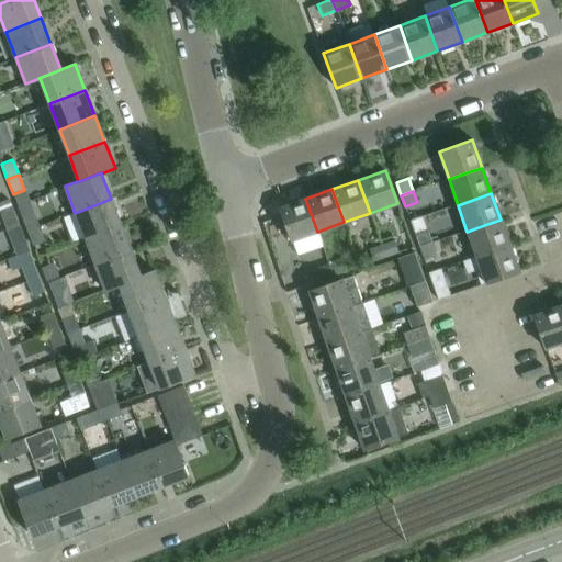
[(0,201),(0,214),(6,229),(19,225),(8,199),(0,201)]
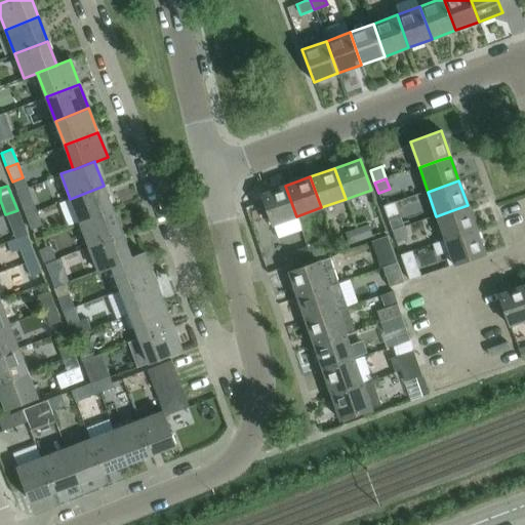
[(113,210),(104,186),(70,199),(79,223),(113,210)]
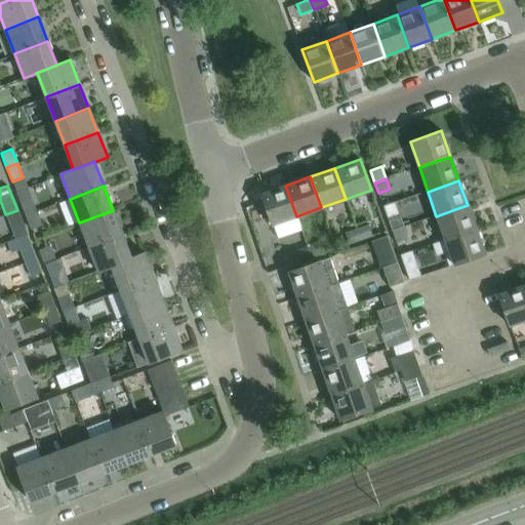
[(296,216),(285,186),(261,194),(272,225),(296,216)]
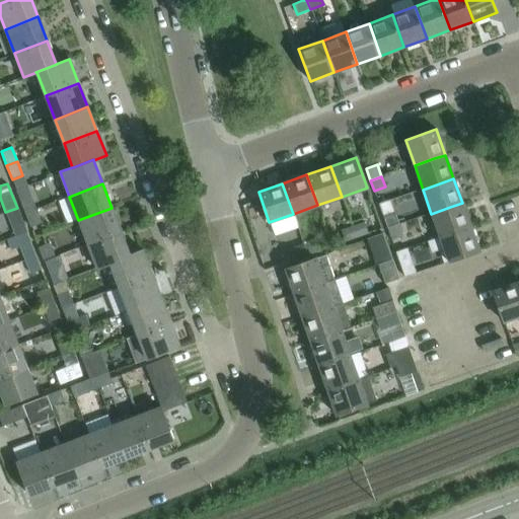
[(19,199),(25,214),(35,210),(30,195),(19,199)]
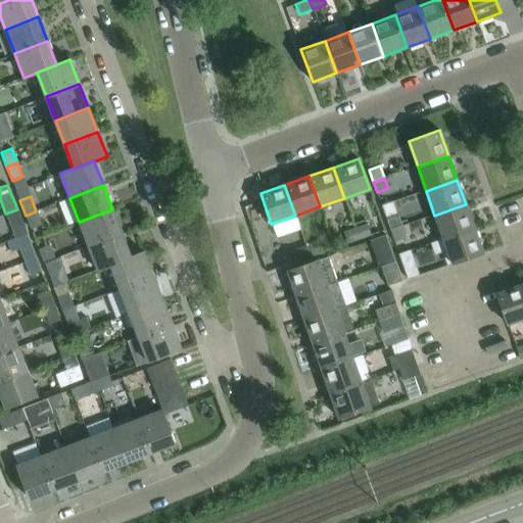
[(474,228),(466,204),(454,208),(434,216),(443,239),(463,232),(474,228)]
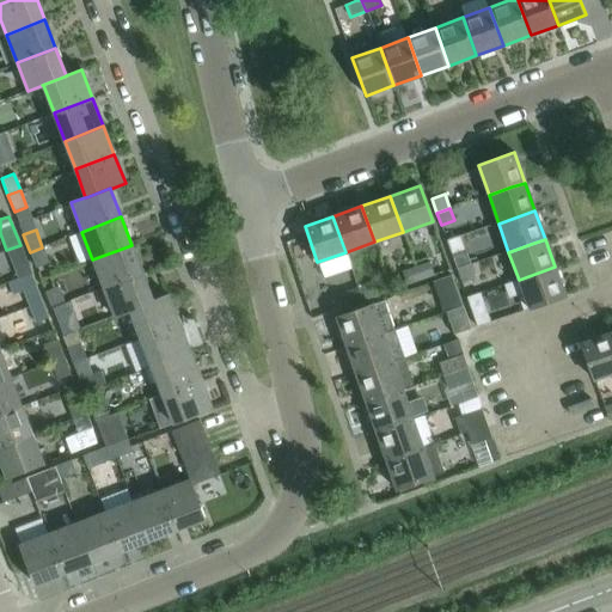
[(31,273),(20,245),(6,250),(12,267),(17,279),(31,273)]
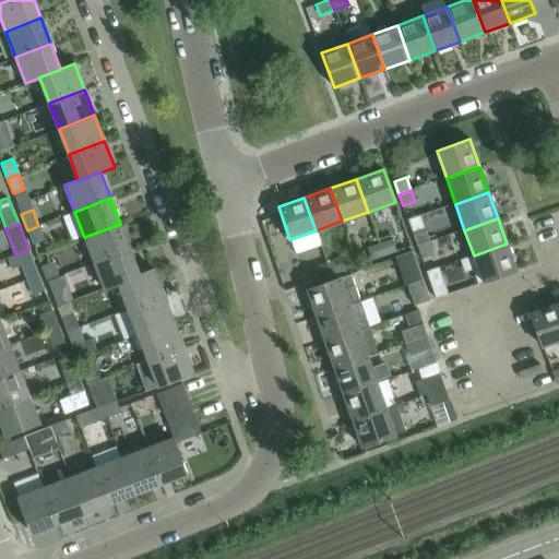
[(130,249),(120,224),(84,237),(94,263),(130,249)]
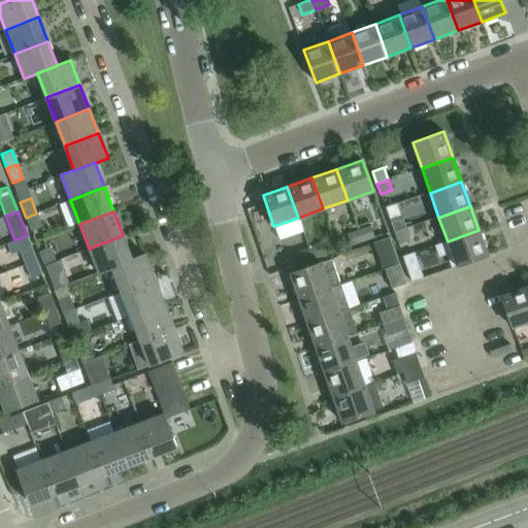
[(41,227),(36,213),(26,218),(31,231),(41,227)]
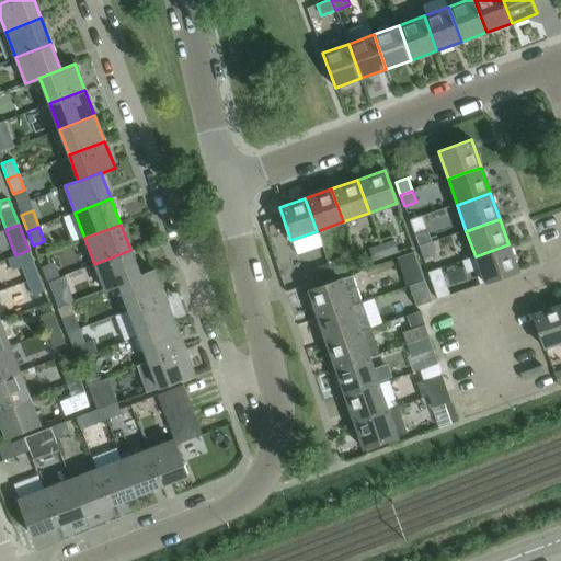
[(414,235),(419,247),(431,242),(426,230),(414,235)]
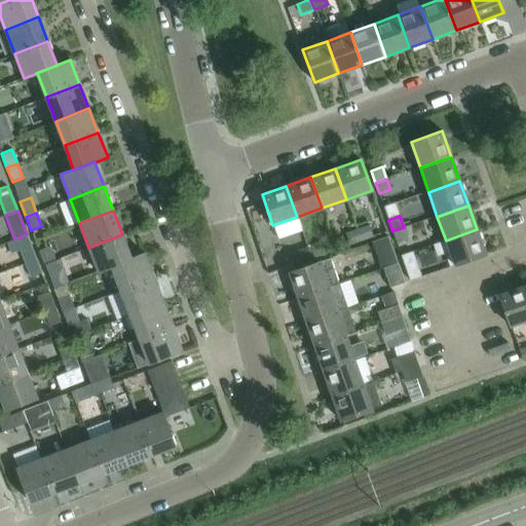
[(369,225),(357,229),(362,241),(374,237),(369,225)]
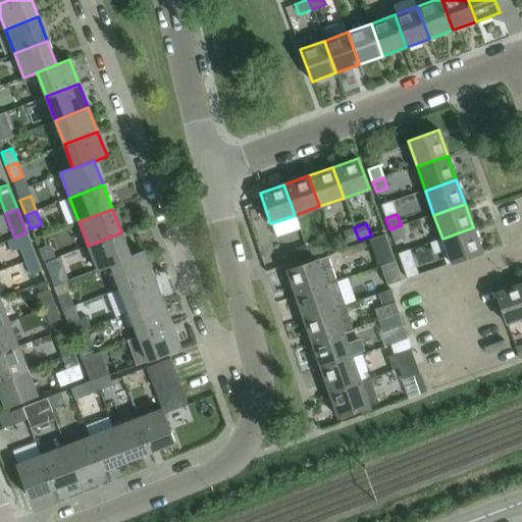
[(405,237),(401,225),(389,229),(394,241),(405,237)]
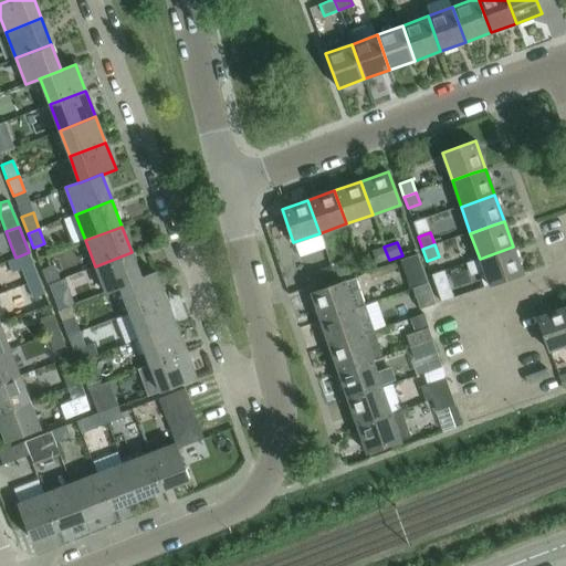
[(389,260),(384,247),(371,251),(376,264),(389,260)]
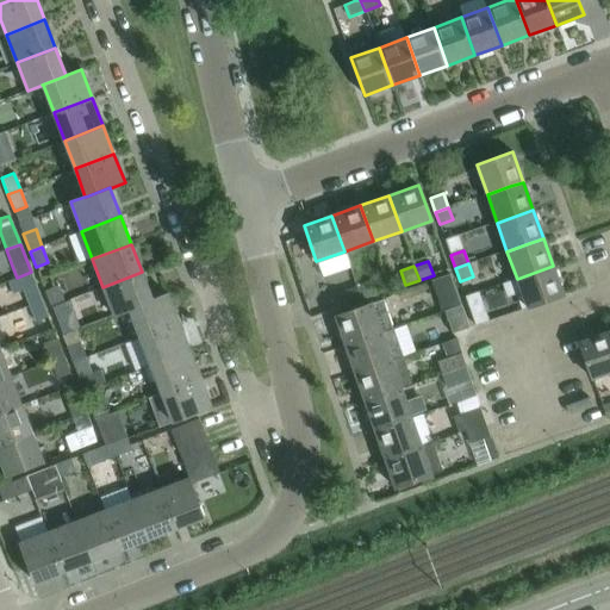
[(562,294),(553,266),(540,271),(517,279),(527,307),(562,294)]
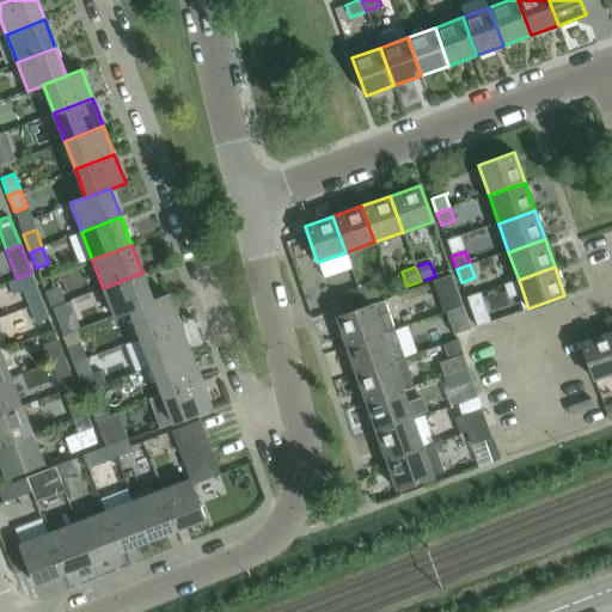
[(42,301),(31,273),(17,279),(8,282),(13,295),(23,292),(28,306),(42,301)]
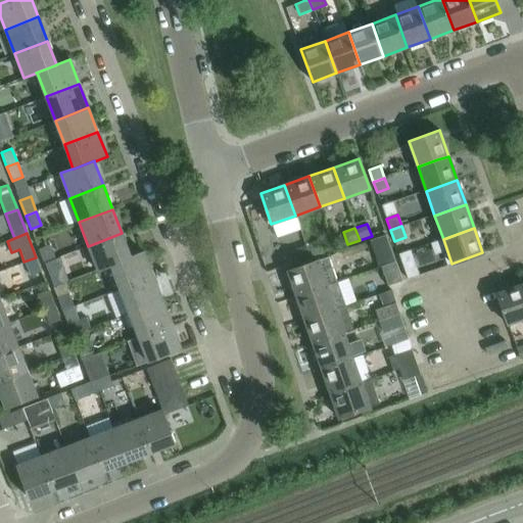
[(131,257),(131,256),(122,233),(88,246),(97,271),(110,266),(110,265),(131,257)]
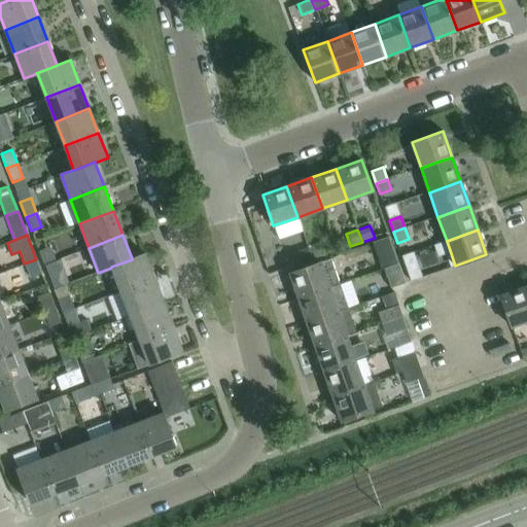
[(383,268),(397,262),(388,237),(374,241),(383,268)]
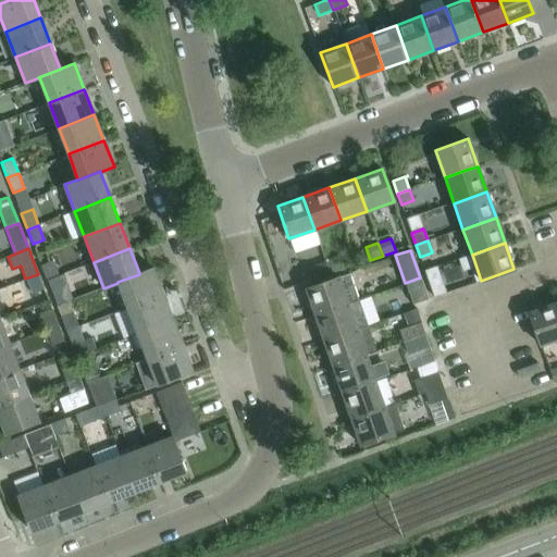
[(337,257),(325,261),(330,274),(342,270),(337,257)]
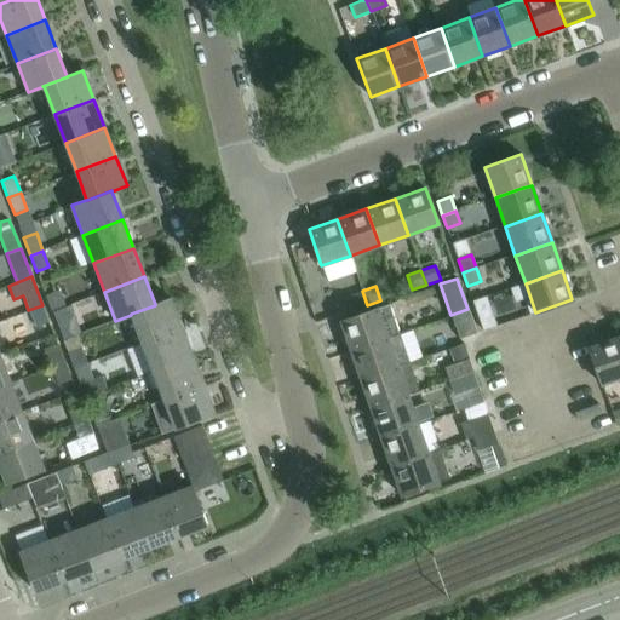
[(46,294),(52,311),(64,306),(58,290),(46,294)]
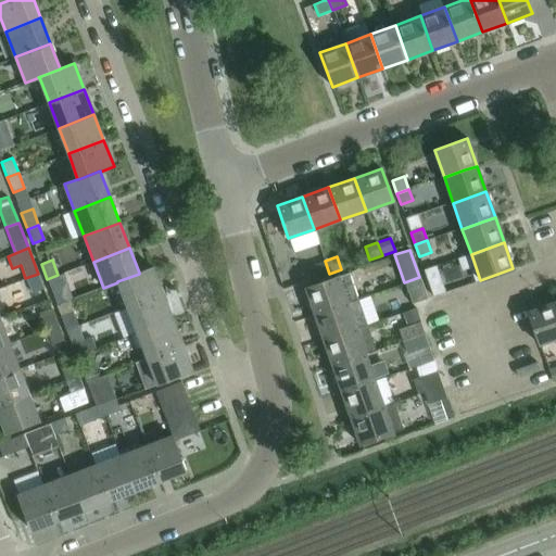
[(325,261),(312,265),(316,278),(329,274),(325,261)]
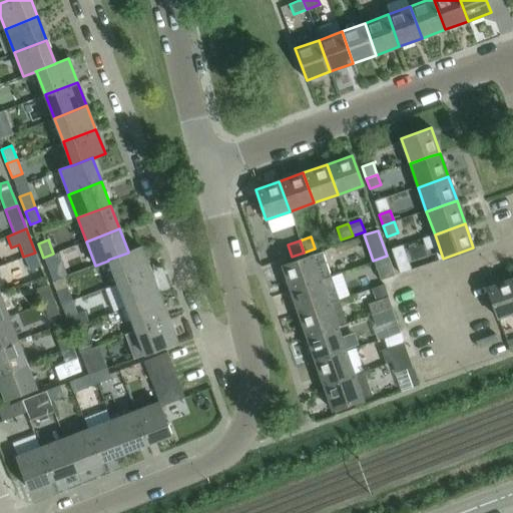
[(403,245),(392,249),(396,262),(400,274),(411,270),(407,259),(403,245)]
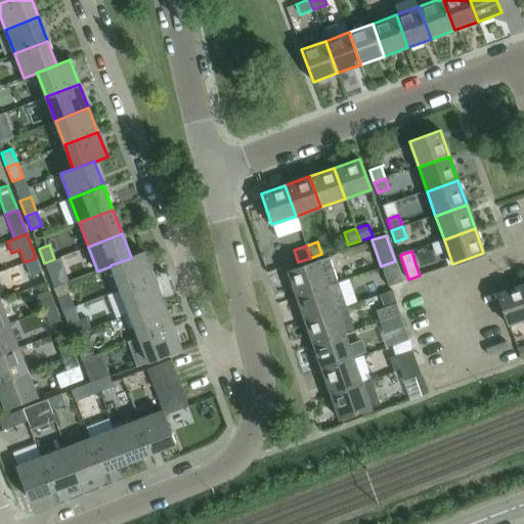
[(143,252),(131,257),(131,258),(111,265),(111,266),(120,290),(154,276),(143,252)]
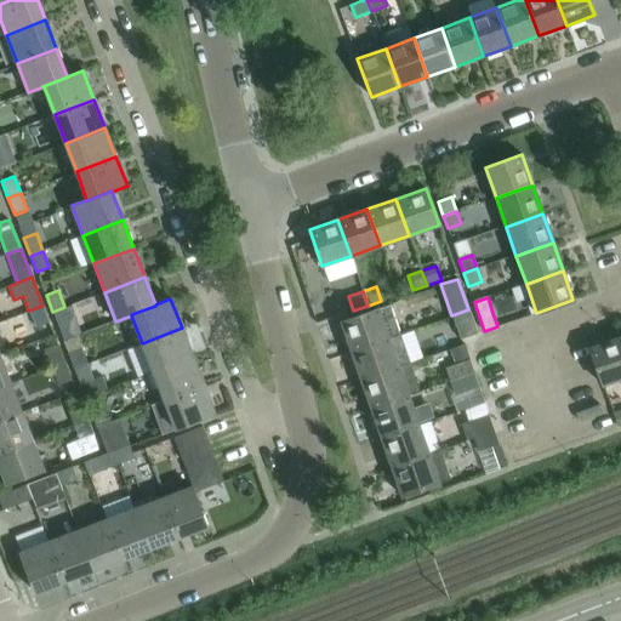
[(64,307),(52,312),(58,329),(63,341),(77,336),(81,334),(70,305),(64,307)]
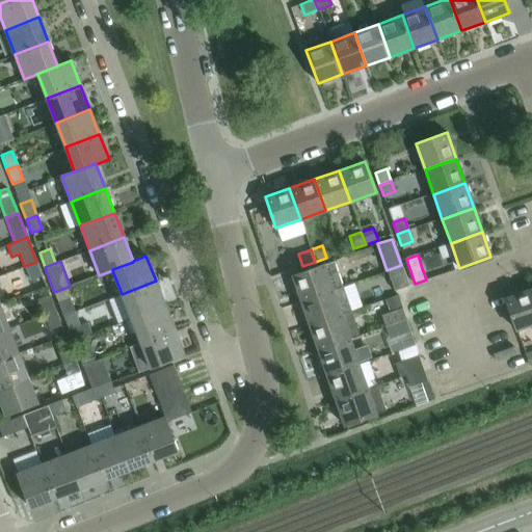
[(42,275),(36,262),(24,266),(30,281),(42,275)]
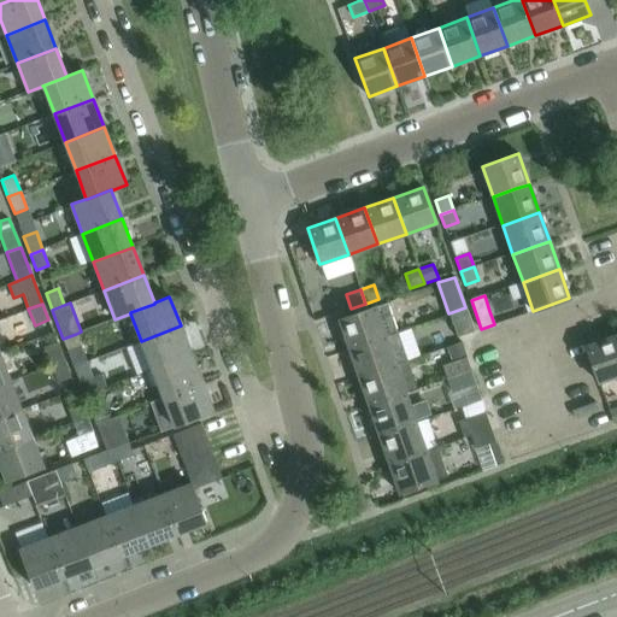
[(339,319),(350,350),(386,336),(376,307),(339,319)]
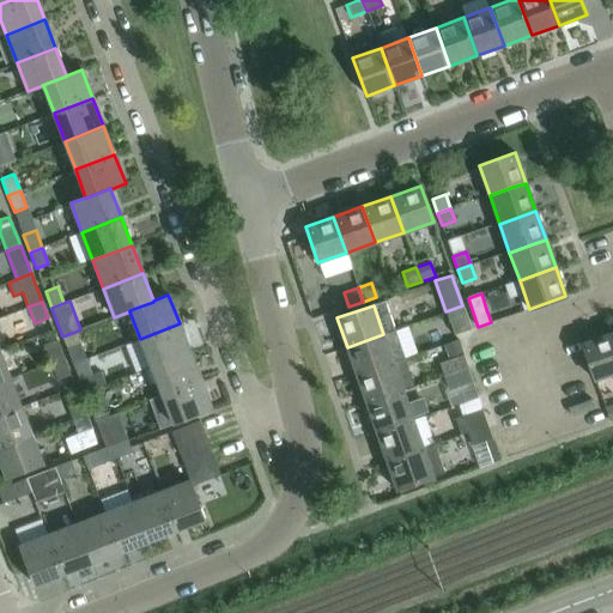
[(454,334),(471,329),(462,305),(445,311),(454,334)]
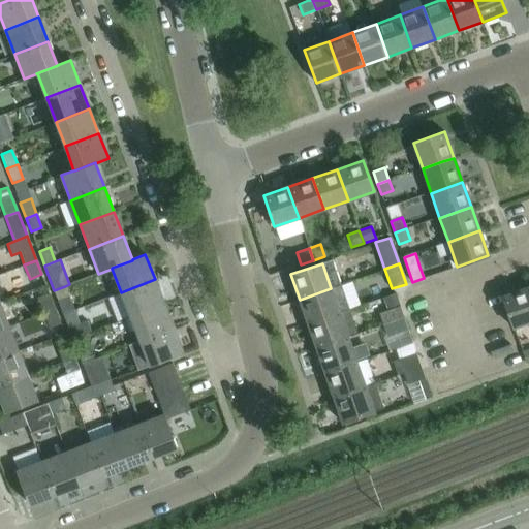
[(164,304),(155,279),(121,292),(130,316),(164,304)]
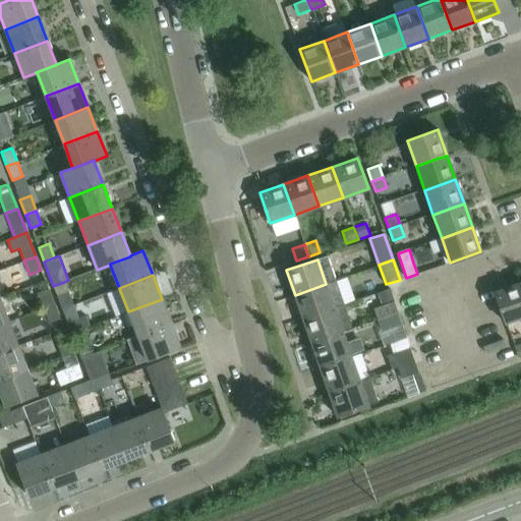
[(335,281),(326,284),(295,295),(303,319),(334,308),(344,304),(335,281)]
